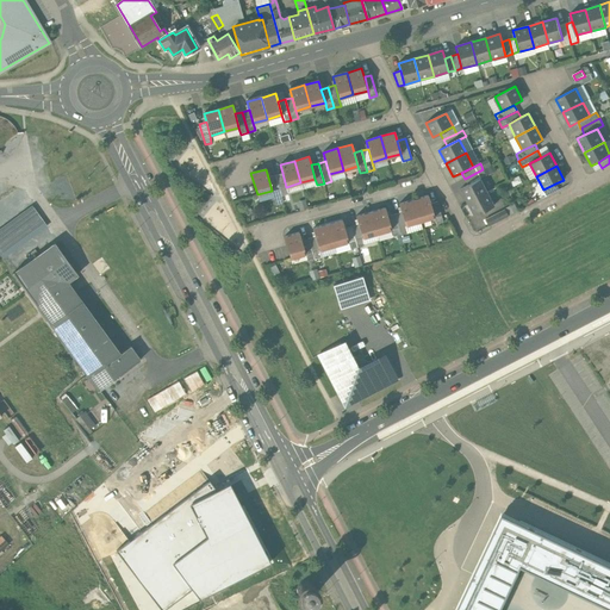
[(282,173),(275,175),(281,195),(287,194),(286,187),(282,173)]
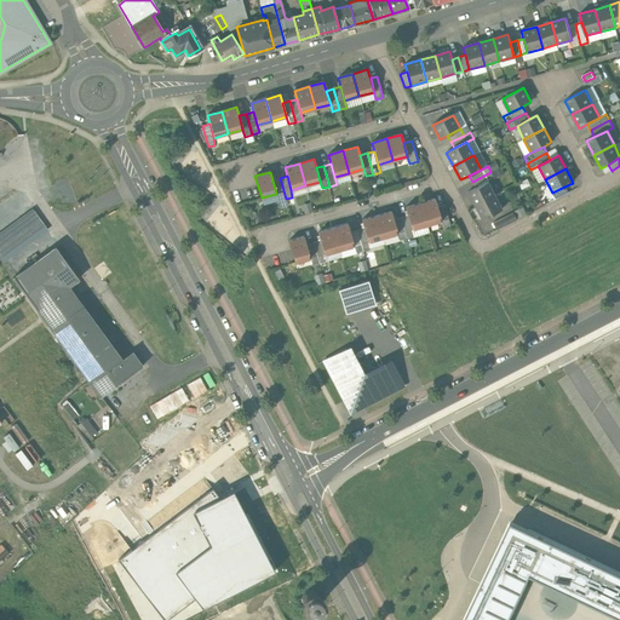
[(280,178),(273,181),(276,194),(279,201),(286,199),(280,178)]
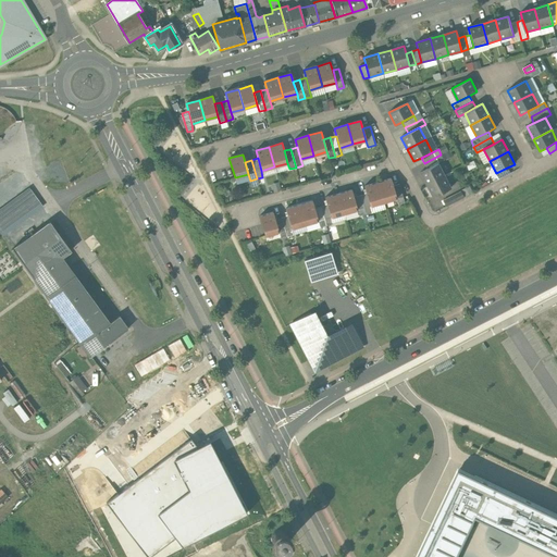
[(438,163),(420,173),(426,185),(444,176),(438,163)]
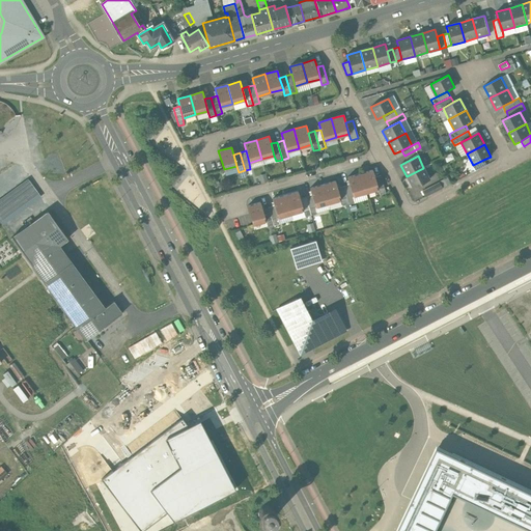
[(473,165),(472,166),(475,171),(486,165),(483,160),(473,165)]
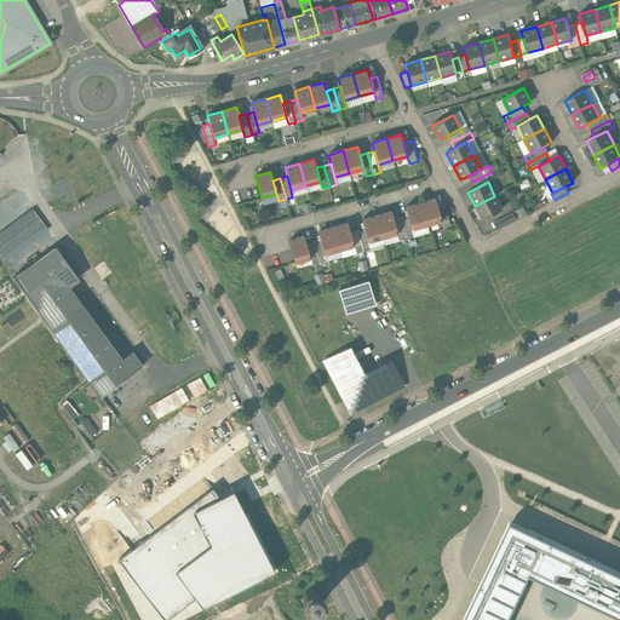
[(494,196),(475,206),(482,220),(501,210),(494,196)]
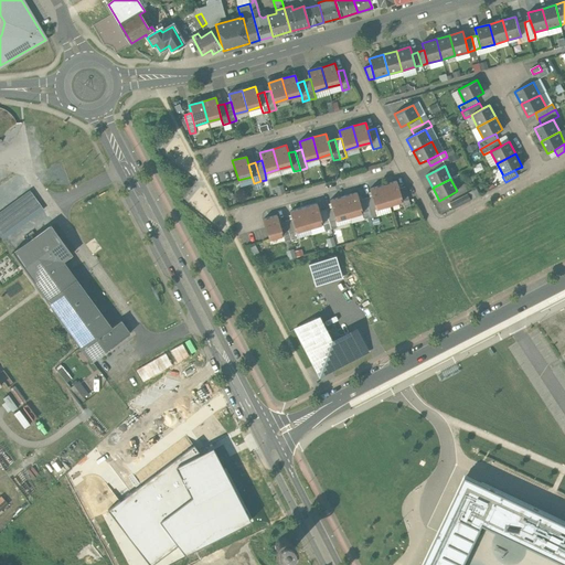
[(396,181),(383,185),(388,205),(402,201),(398,189),(396,181)]
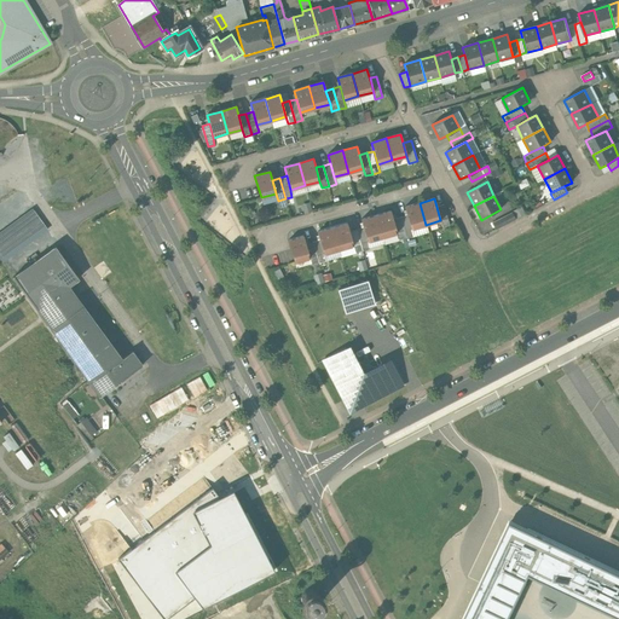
[(420,203),(405,207),(408,215),(411,229),(426,225),(420,203)]
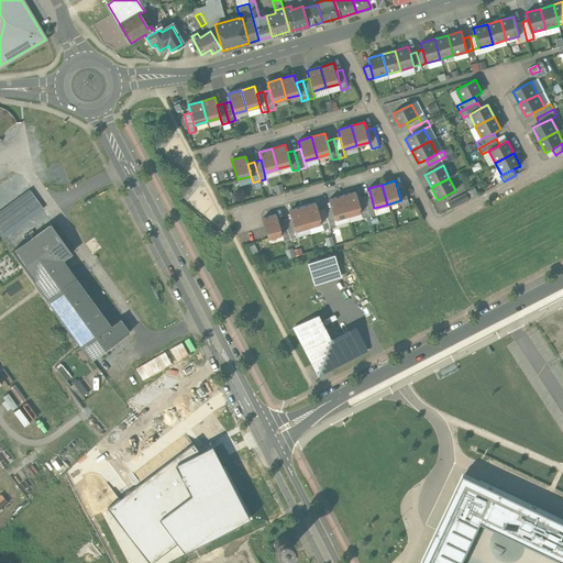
[(409,206),(404,186),(397,188),(400,200),(403,207),(409,206)]
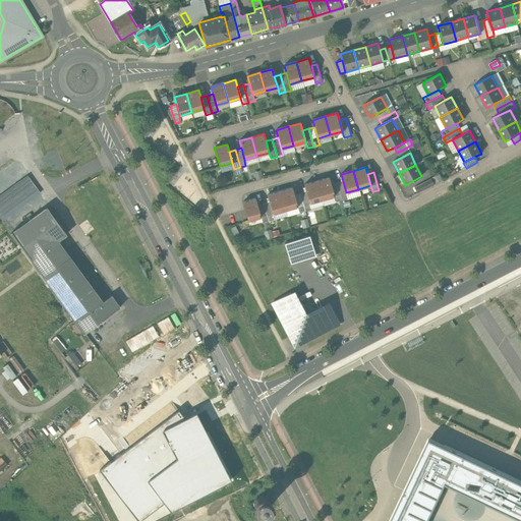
[(0,196),(0,213),(4,218),(40,191),(29,176),(0,196)]
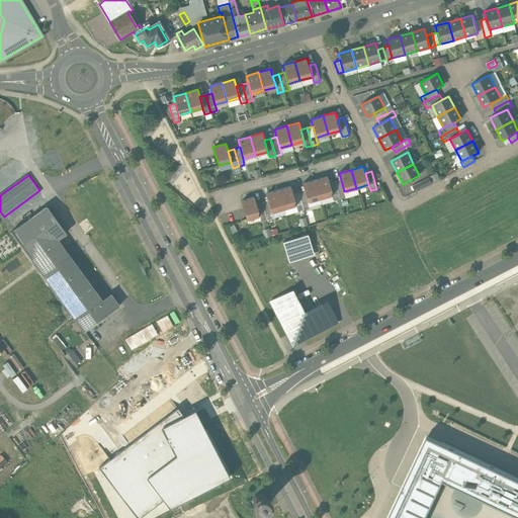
[(327,176),(315,180),(320,198),(332,195),(329,183),(327,176)]
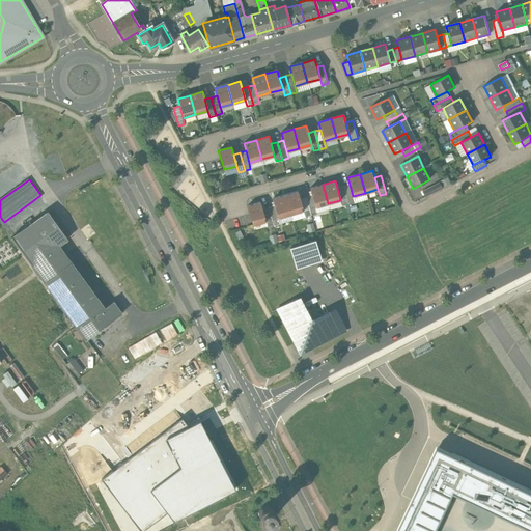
[(439,183),(422,191),(425,197),(442,188),(439,183)]
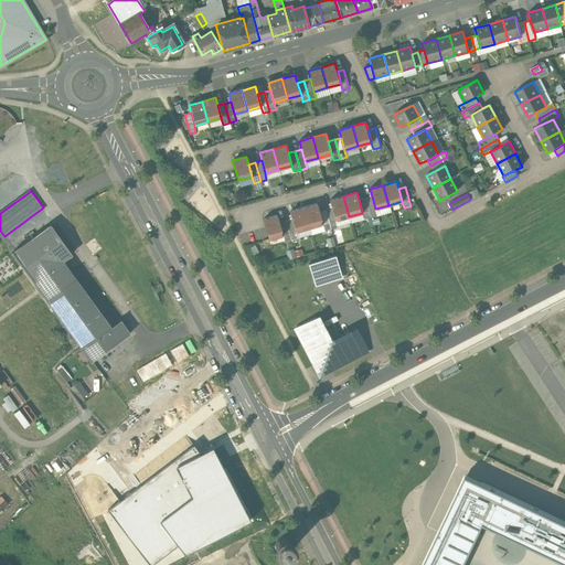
[(343,196),(330,200),(332,209),(336,221),(349,216),(343,196)]
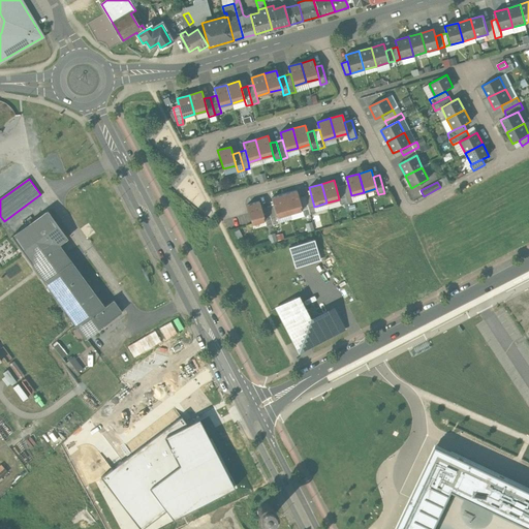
[(348,184),(342,186),(347,204),(353,201),(351,195),(348,184)]
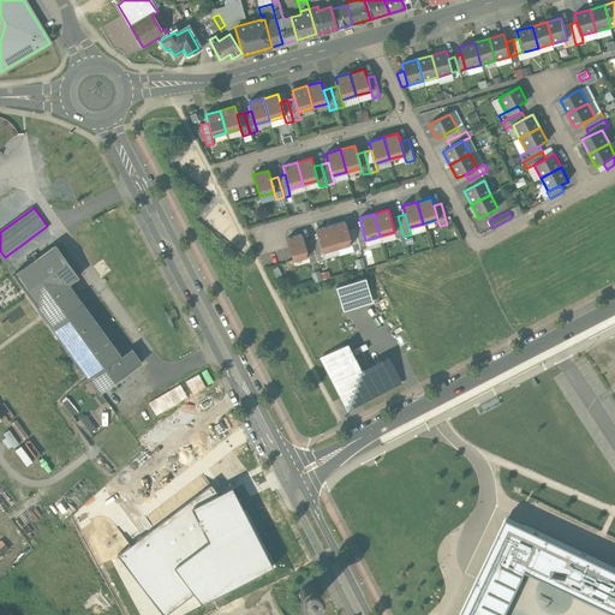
[(404,237),(398,216),(390,218),(394,232),(396,239),(404,237)]
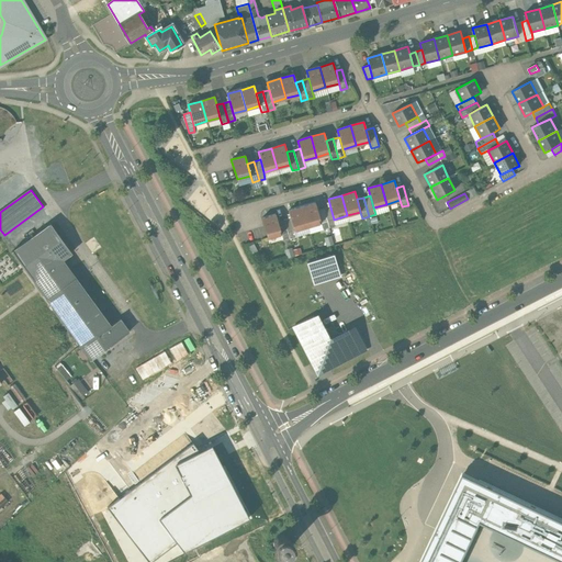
[(315,203),(302,206),(307,226),(321,223),(317,211),(315,203)]
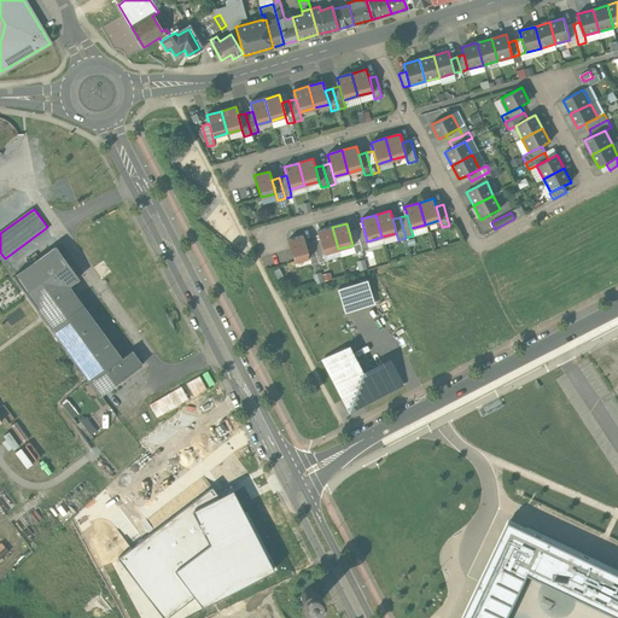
[(332,227),(316,232),(319,240),(324,254),(338,249),(332,227)]
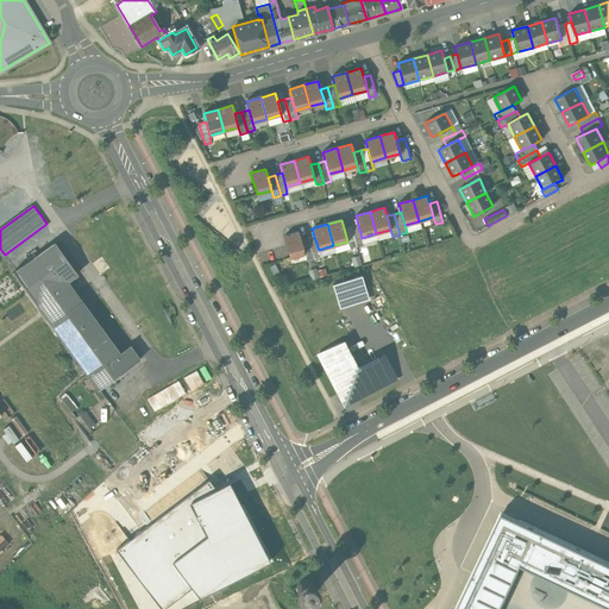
[(358,225),(351,226),(357,246),(363,245),(362,238),(358,225)]
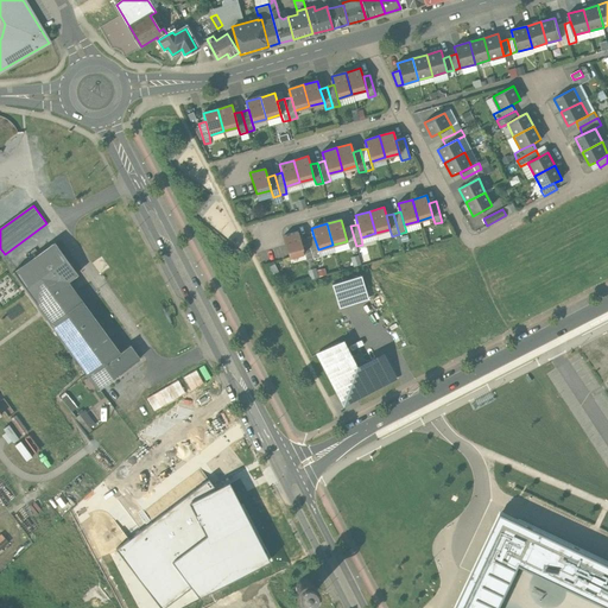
[(350,226),(343,228),(347,241),(349,248),(356,246),(350,226)]
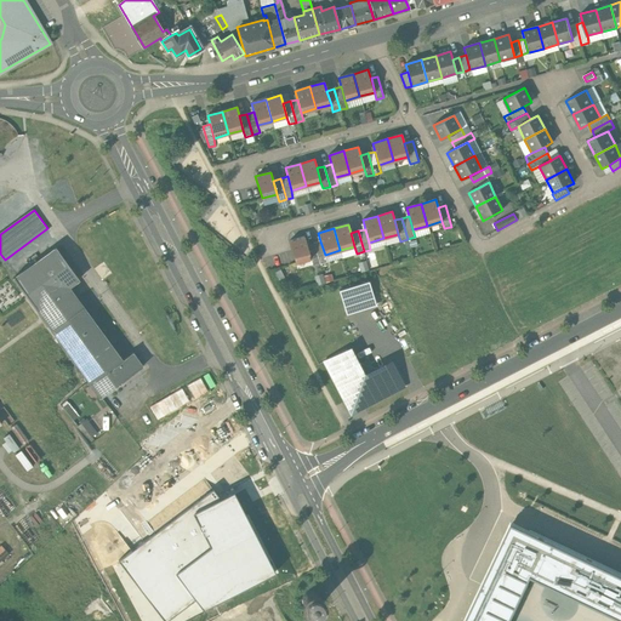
[(305,237),(289,241),(296,263),(311,258),(307,245),(305,237)]
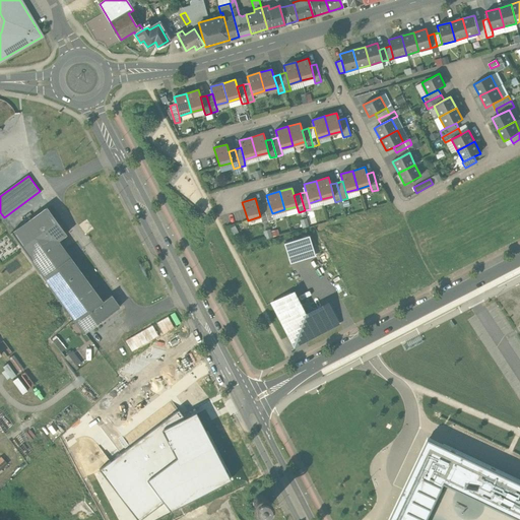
[(268,202),(263,204),(268,221),(273,219),(272,213),(268,202)]
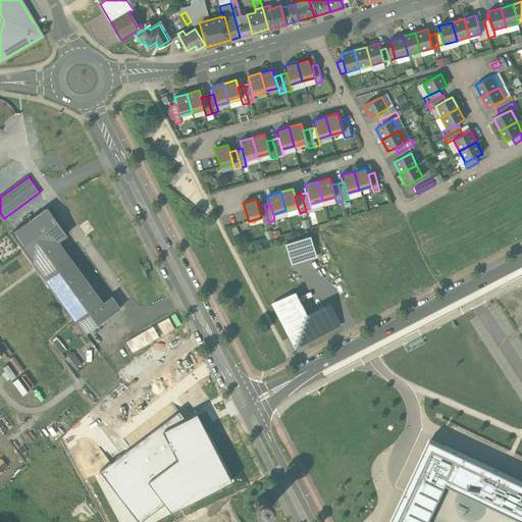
[(269,222),(264,205),(258,206),(261,217),(263,223),(269,222)]
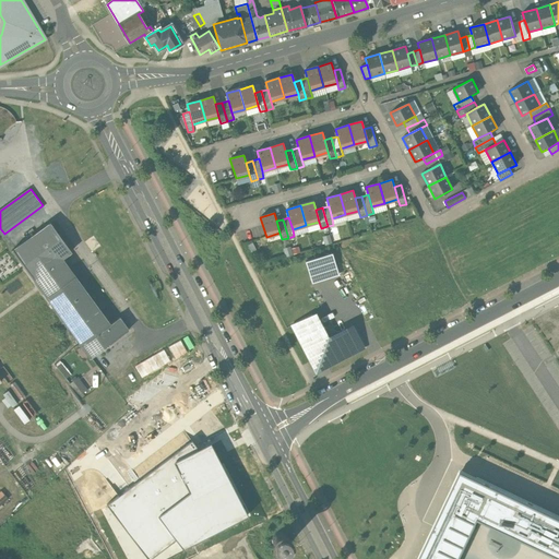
[(78,280),(62,259),(71,252),(50,223),(12,250),(39,288),(91,358),(129,331),(119,318),(110,324),(78,280)]
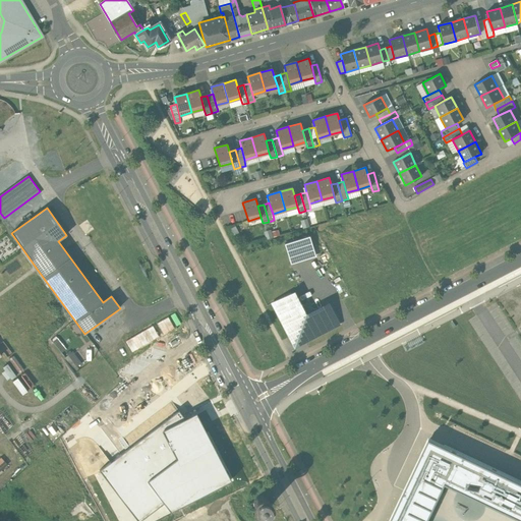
[(284,240),(290,264),(315,256),(308,233),(284,240)]
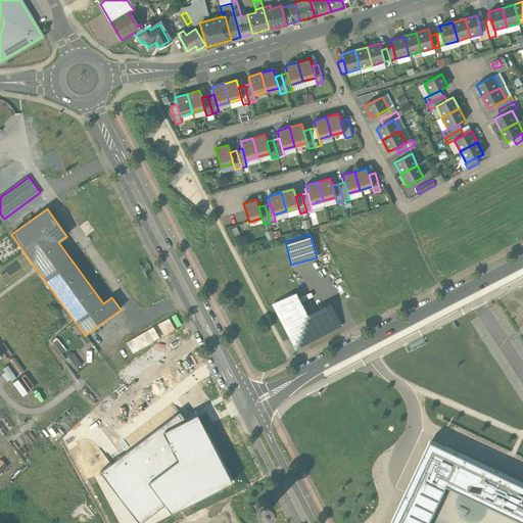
[(292,294),(274,303),(296,348),(340,325),(331,306),(318,314),(317,311),(301,305),(298,306),(292,294)]
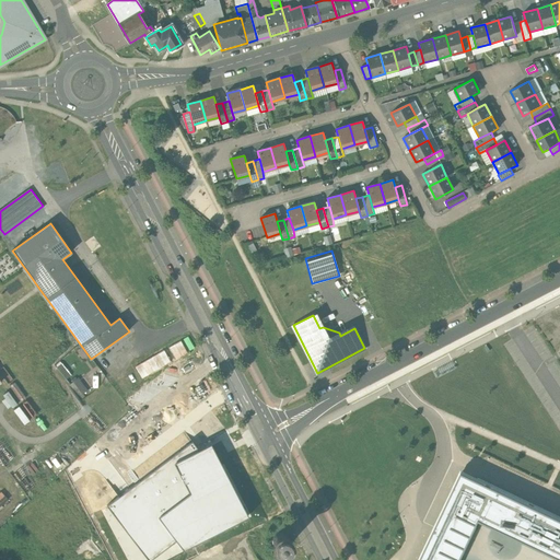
[(83,393),(91,385),(81,375),(73,384),(83,393)]
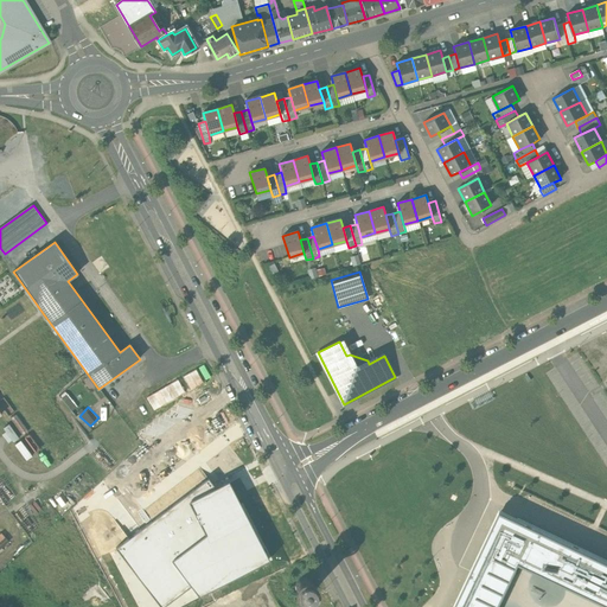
[(159,606),(164,606),(191,586),(199,595),(268,560),(248,521),(249,519),(229,480),(215,486),(208,478),(115,549),(159,606)]
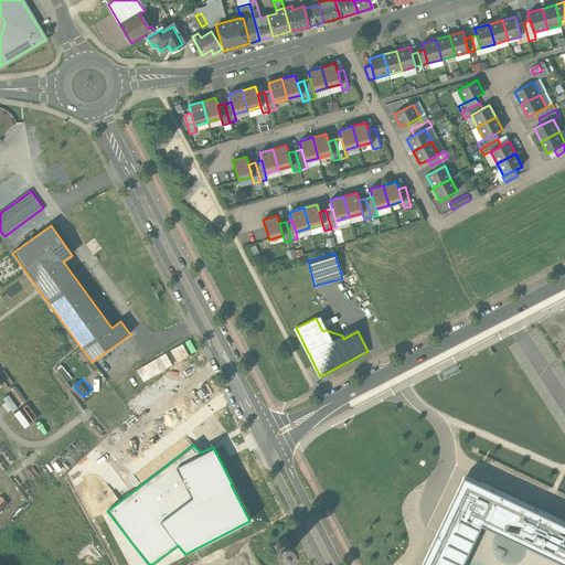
[(564,564),(564,521),(466,475),(446,515),(423,564),(564,564)]
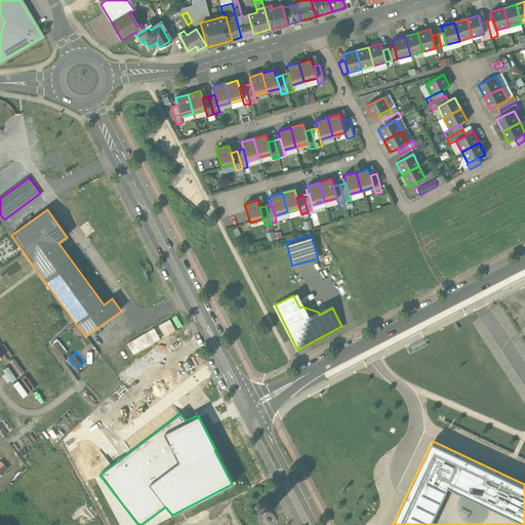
[(3,459),(0,461),(0,476),(10,468),(3,459)]
